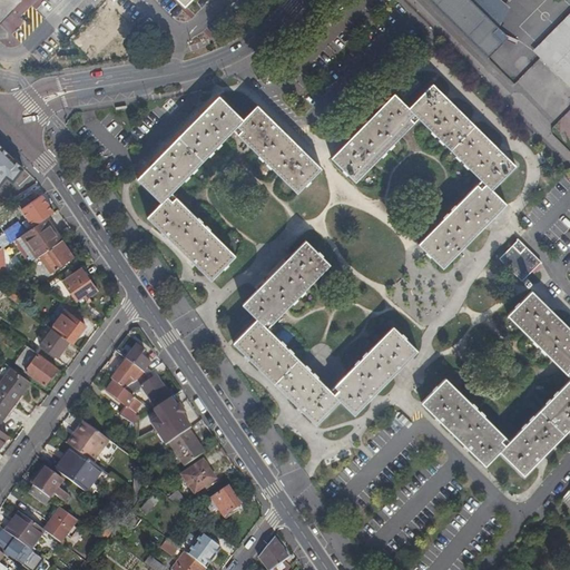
[(0,0),(0,11),(6,17),(22,0),(0,0)]
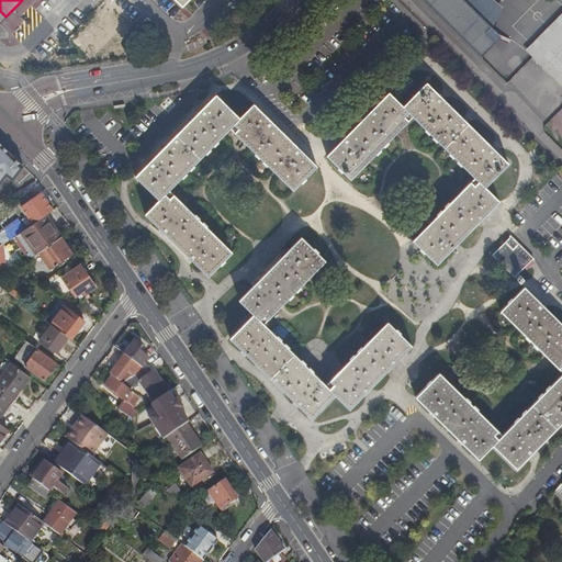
[(423,0),(480,55),(494,40),(484,31),(490,25),(463,0),(423,0)]
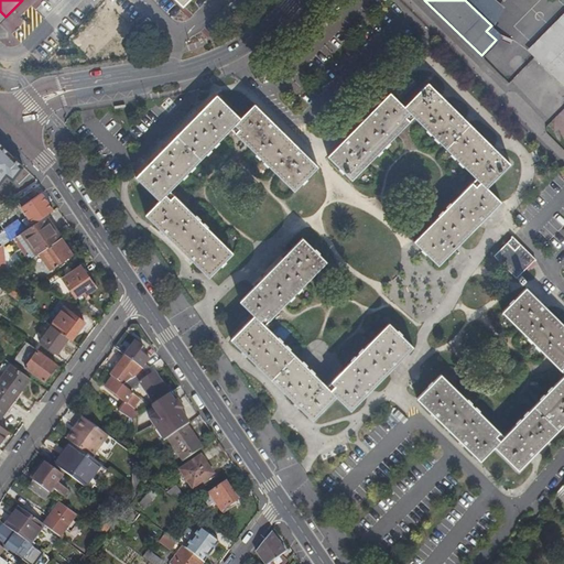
[(495,0),(465,0),(491,25),(505,8),(495,0)]
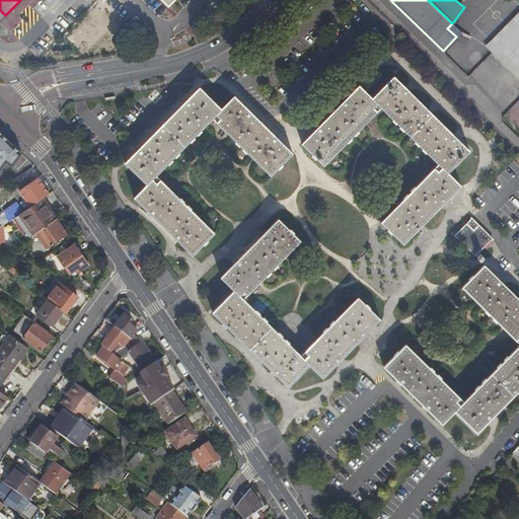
[(17,17),(24,10),(19,5),(12,12),(17,17)]
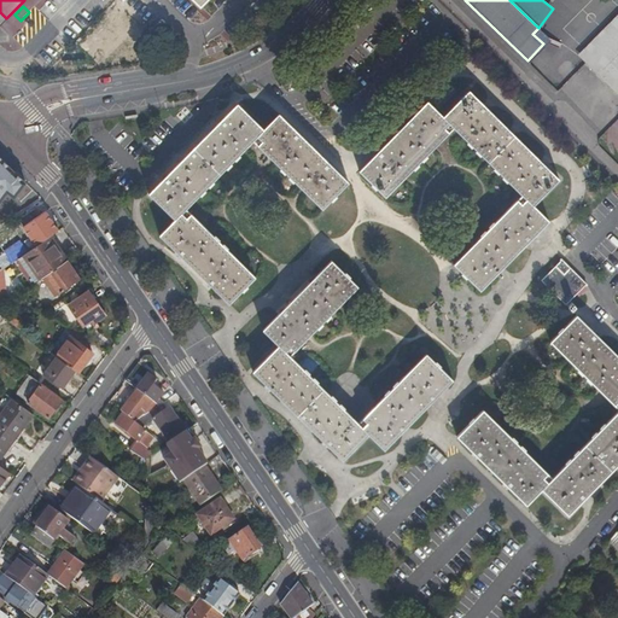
[(617,12),(584,48),(593,57),(586,63),(617,94),(617,12)]
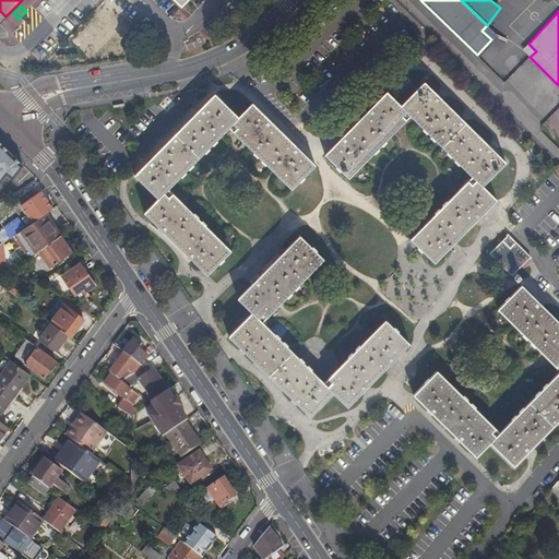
[(528,44),(522,50),(530,57),(536,51),(528,44)]
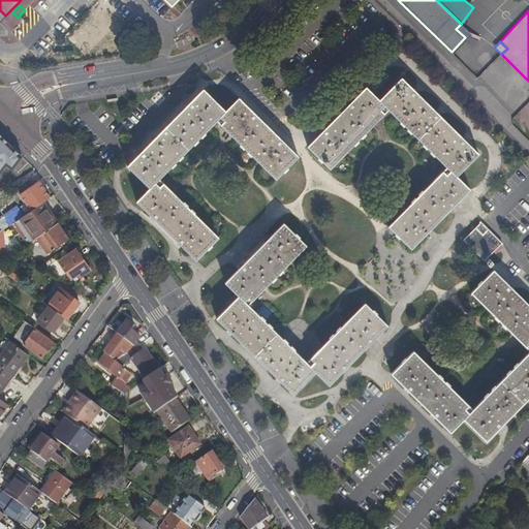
[(389,110),(446,167),(389,226),(411,248),(469,189),(456,176),(477,154),(401,78),(379,100),(366,87),(307,147),(330,168),(389,110)]
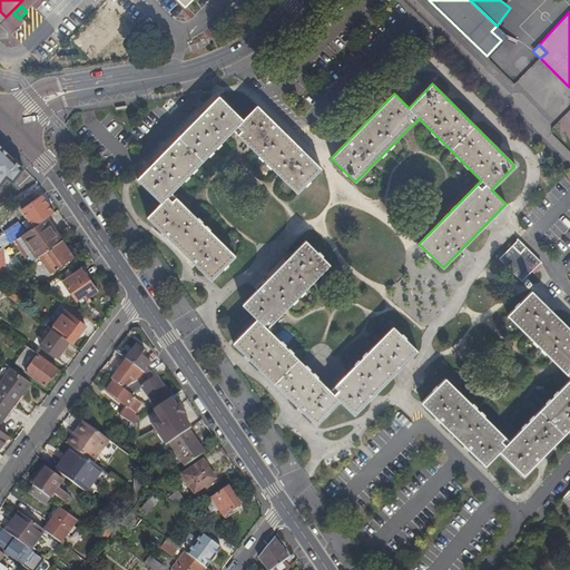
[(172,194),(234,130),(298,193),(322,169),(258,106),(244,120),(219,97),(138,179),(163,204),(148,218),(212,281),(236,256),(172,194)]
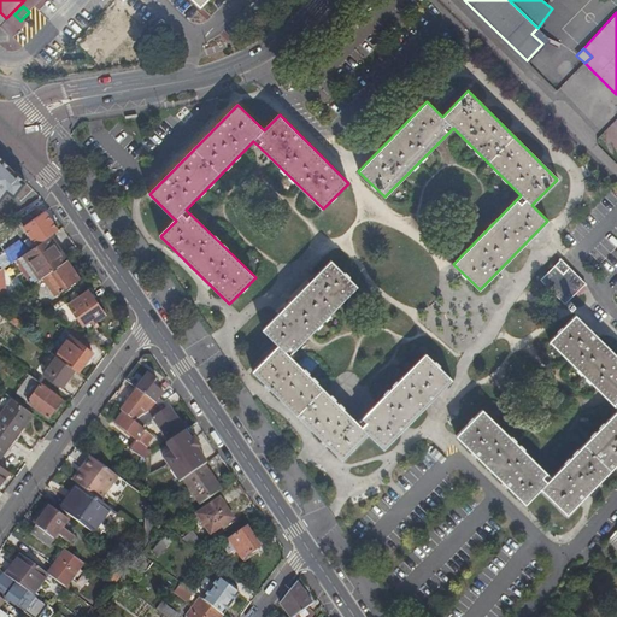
[(0,168),(0,204),(7,198),(15,204),(25,193),(0,168)]
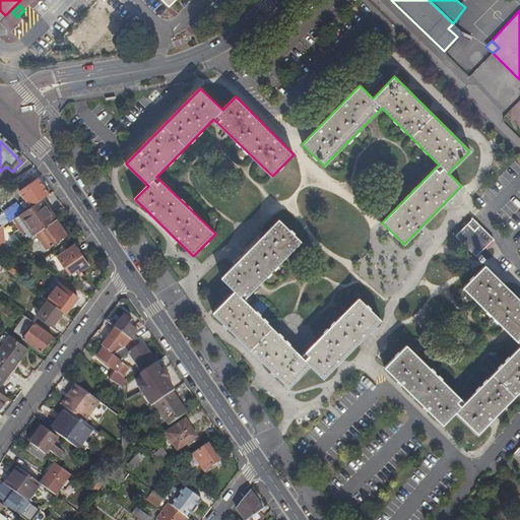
[(23,206),(26,211),(38,204),(44,200),(33,185),(28,187),(25,182),(11,192),(21,207),(23,206)]
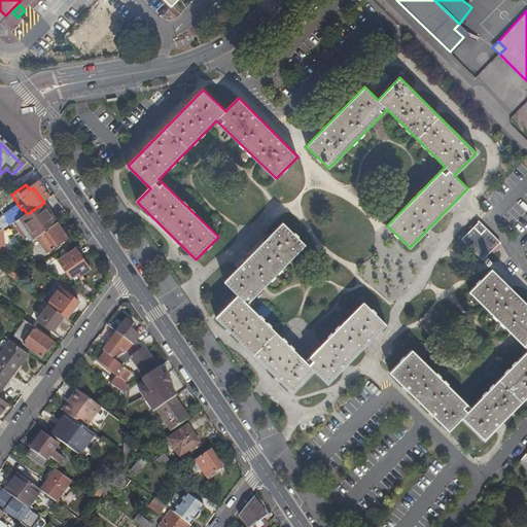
[(27,214),(13,223),(28,244),(31,241),(53,227),(38,207),(27,214)]
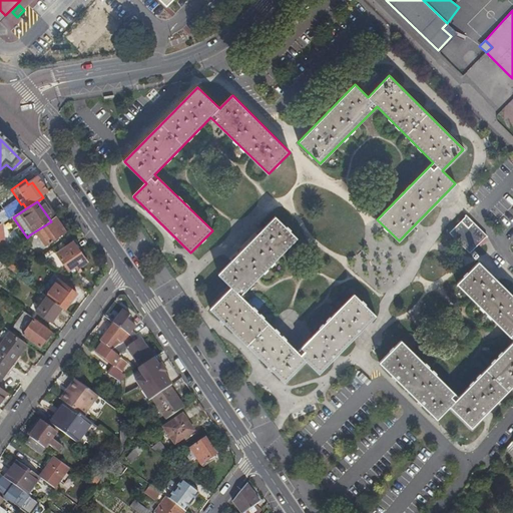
[(476,259),(479,255),(474,250),(488,236),(467,215),(450,233),(476,259)]
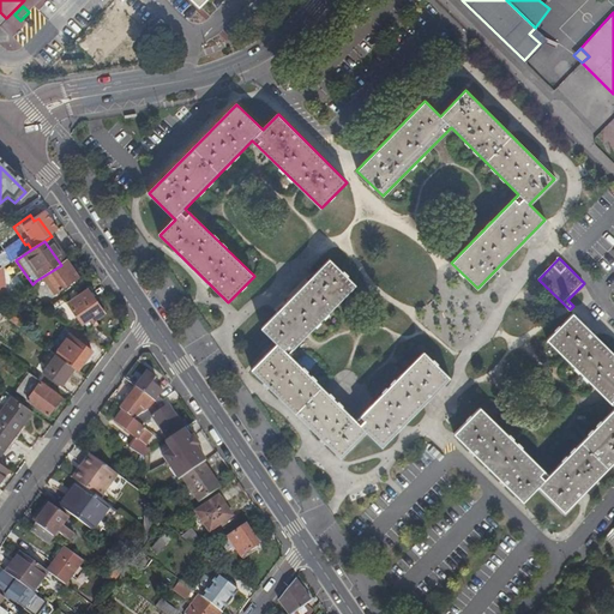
[(342,459),(367,433),(384,447),(452,379),(425,353),(361,417),(366,422),(361,426),(284,350),(289,345),(294,349),(356,286),(330,259),(262,329),(277,345),(251,371),(342,459)]
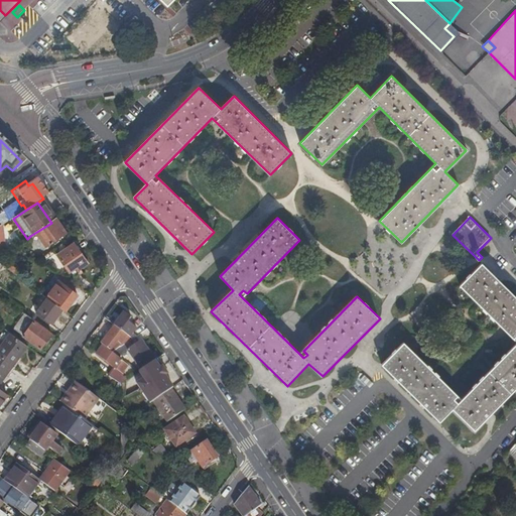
[(51,223),(30,236),(40,252),(61,238),(51,222),(51,223)]
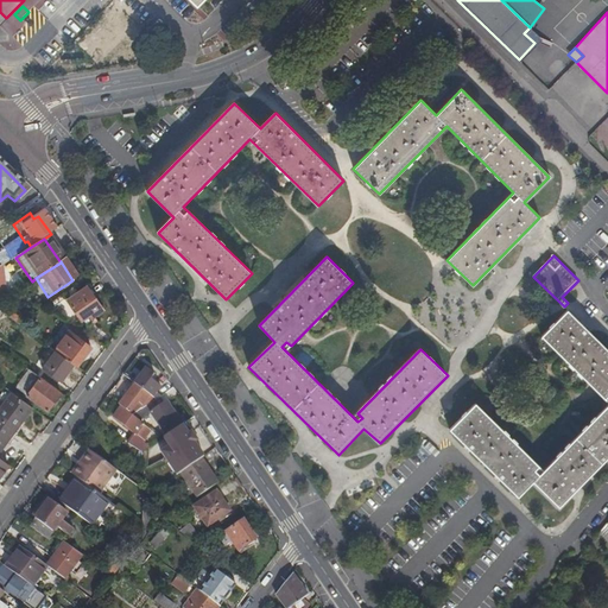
[(97,317),(81,293),(61,306),(75,327),(83,322),(86,325),(97,317)]
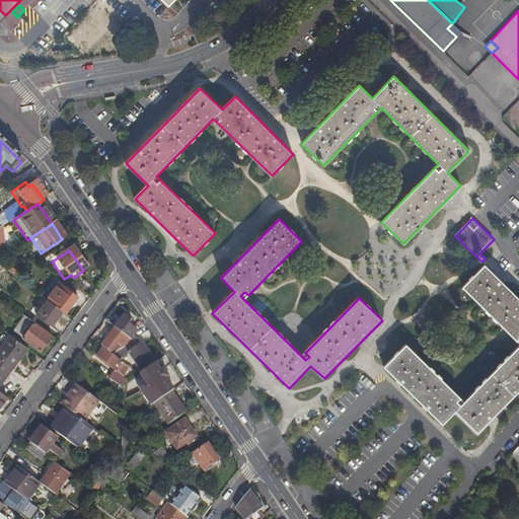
[(518,343),(518,346),(463,402),(405,345),(384,367),(442,425),(455,412),(476,433),(518,389),(518,300),(484,266),(462,288),(518,343)]
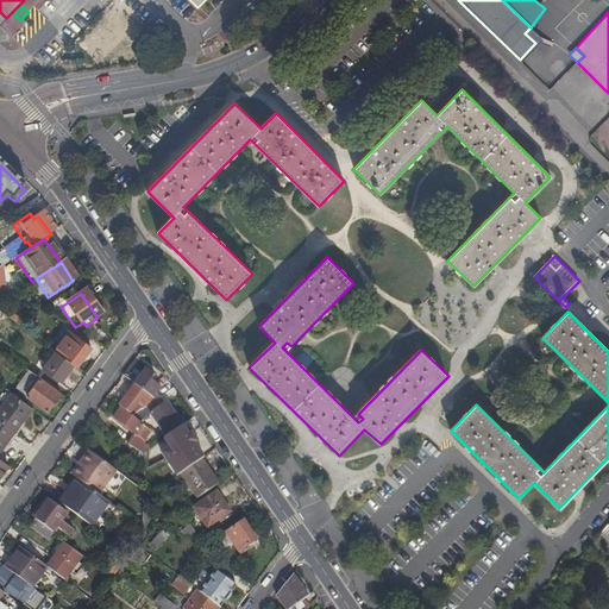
[(2,322),(13,331),(22,325),(11,316),(2,322)]
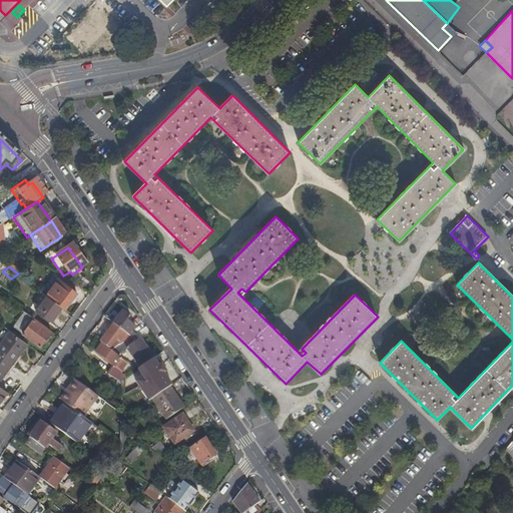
[(58,279),(42,301),(59,313),(62,315),(73,298),(67,294),(71,288),(58,279)]
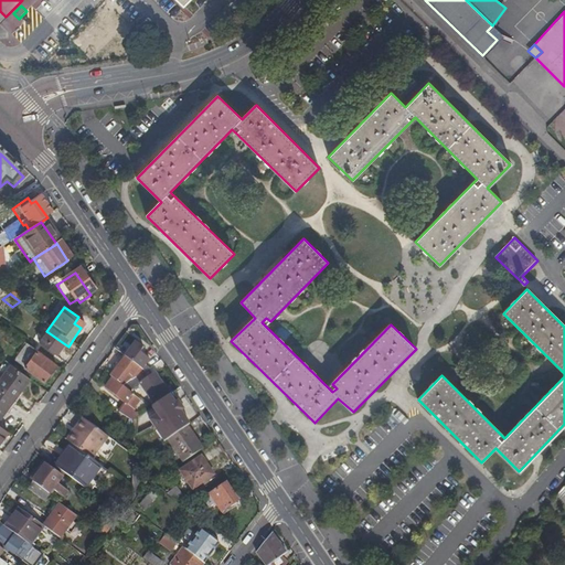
[(65,344),(46,331),(35,348),(54,361),(65,344)]
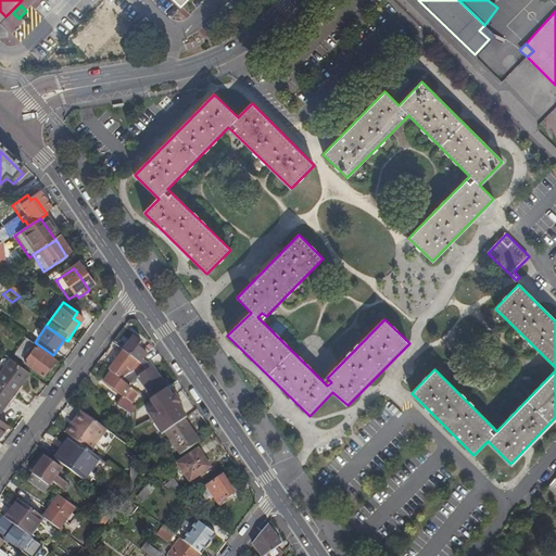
[(129,340),(118,355),(133,365),(138,369),(143,365),(138,362),(141,357),(138,354),(142,349),(129,340)]
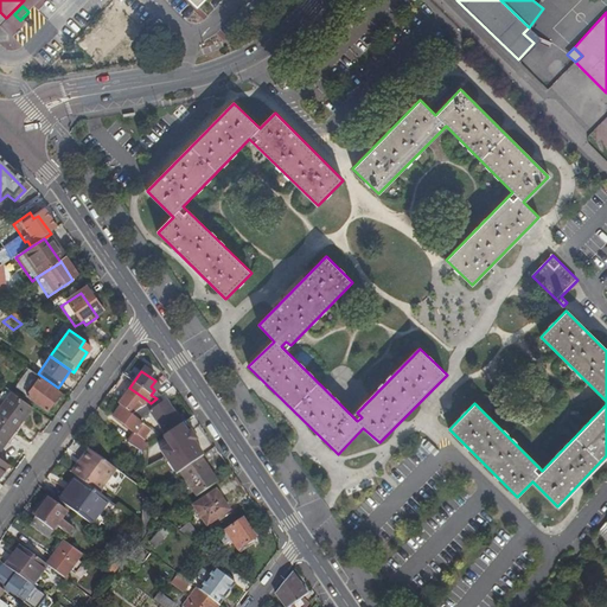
[(38,382),(25,372),(11,390),(44,414),(51,404),(55,407),(59,400),(38,383),(38,382)]
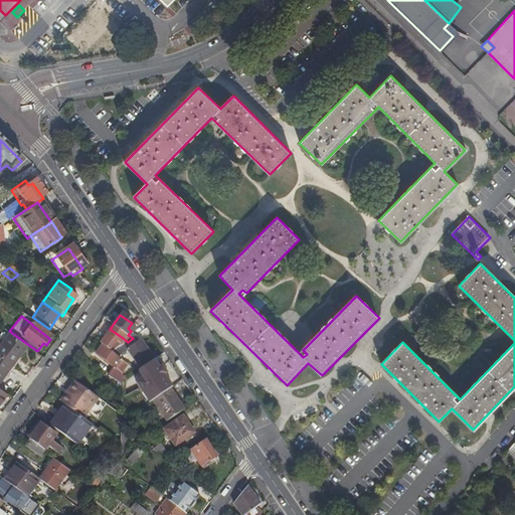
[(123,338),(110,329),(97,347),(99,349),(106,353),(113,344),(116,347),(123,338)]
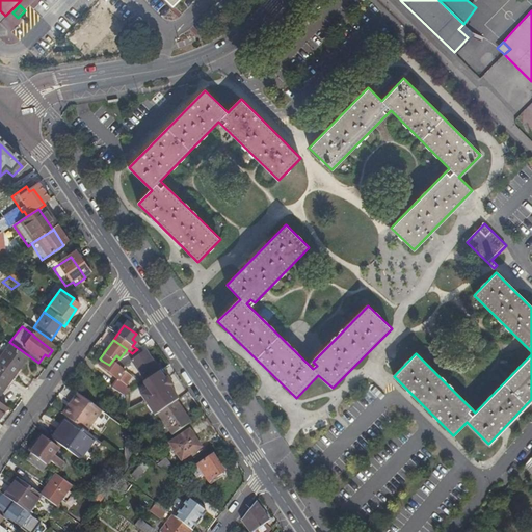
[(25,361),(1,343),(0,344),(0,374),(9,381),(25,361)]
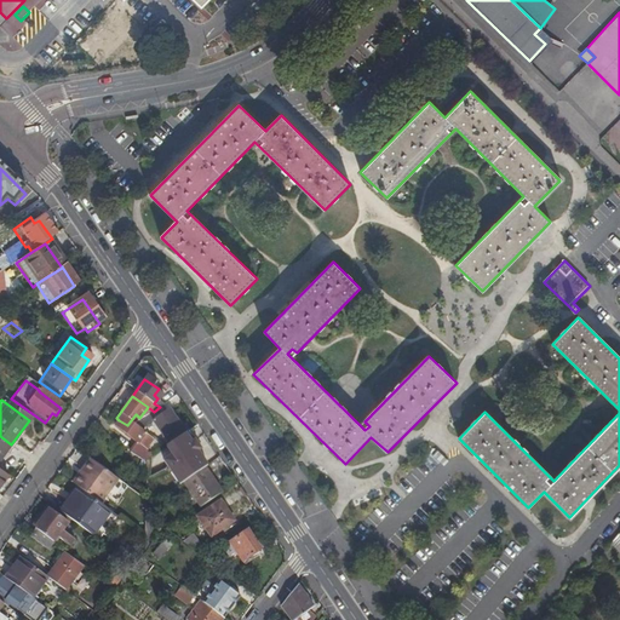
[(176,431),(165,415),(150,425),(165,448),(184,435),(179,429),(176,431)]
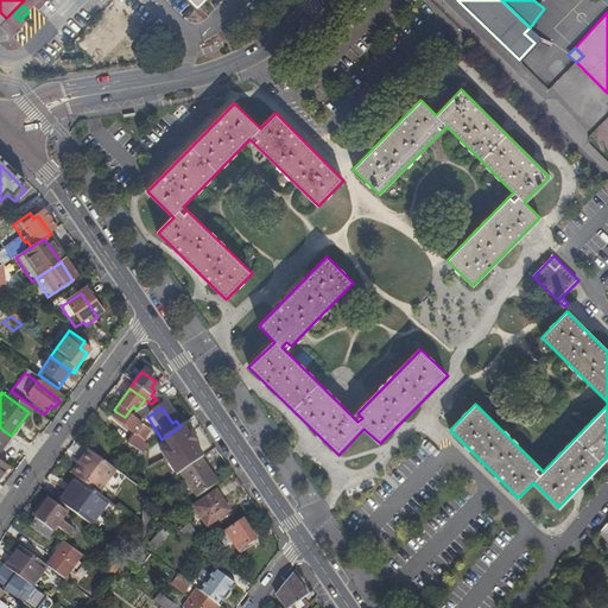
[(143,410),(127,419),(135,425),(147,417),(143,410)]
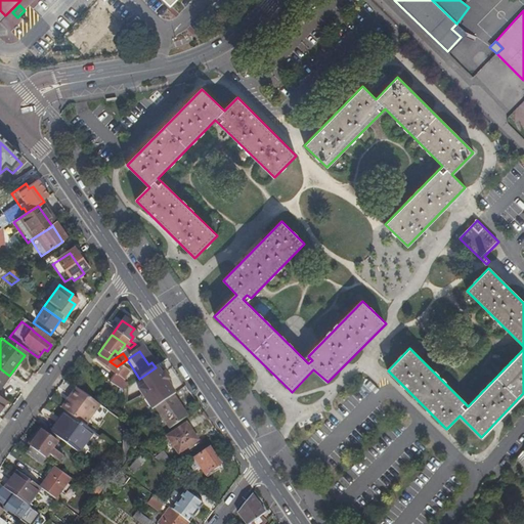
[(127,386),(122,382),(123,381),(122,380),(126,374),(117,366),(110,361),(107,359),(100,355),(95,362),(113,375),(106,383),(120,391),(125,388),(127,386)]
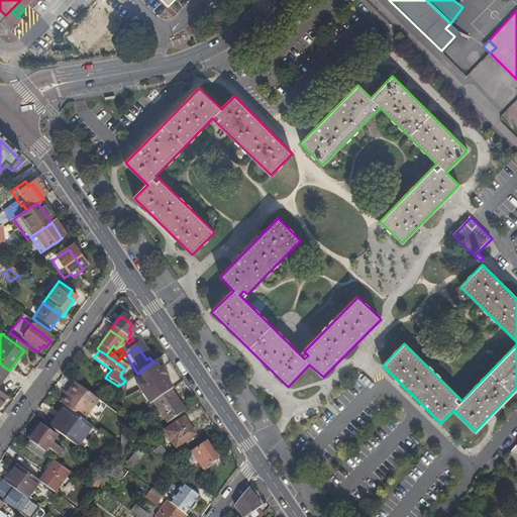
[(157,362),(153,363),(160,372),(161,371),(163,370),(157,362)]
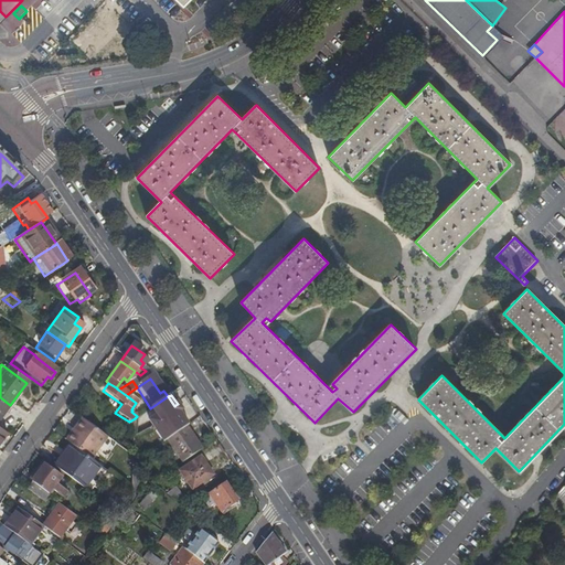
[(137,416),(135,418),(156,449),(168,440),(189,427),(190,426),(181,414),(182,413),(178,404),(176,405),(174,406),(168,396),(150,408),(137,416)]
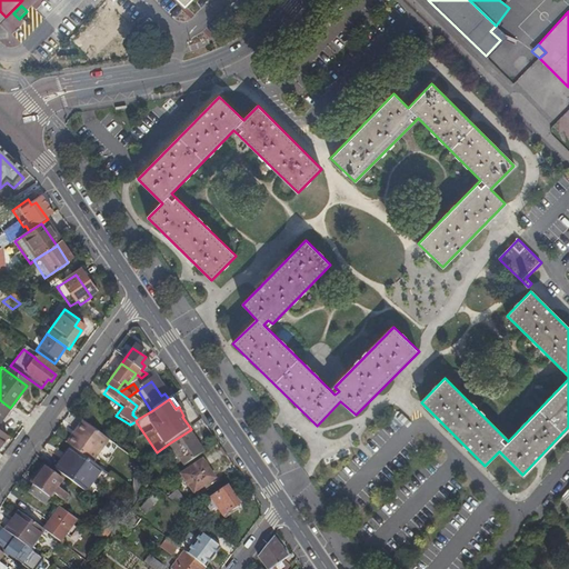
[(0,421),(10,408),(0,400),(0,421)]
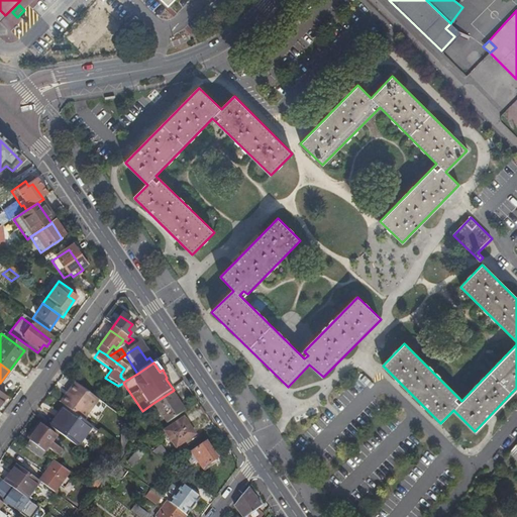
[(72,386),(57,406),(62,409),(81,423),(96,402),(72,386)]
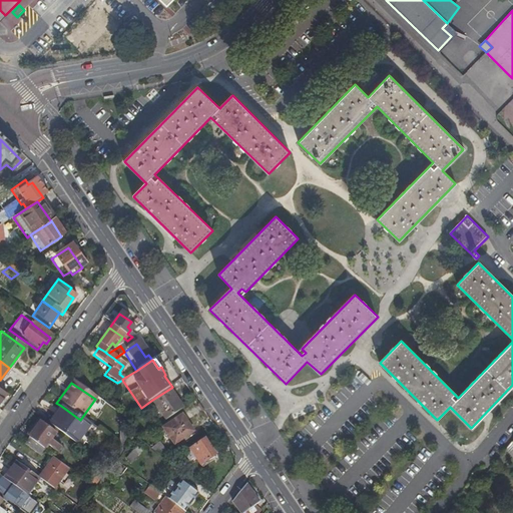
[(171,388),(152,400),(166,421),(184,408),(171,388)]
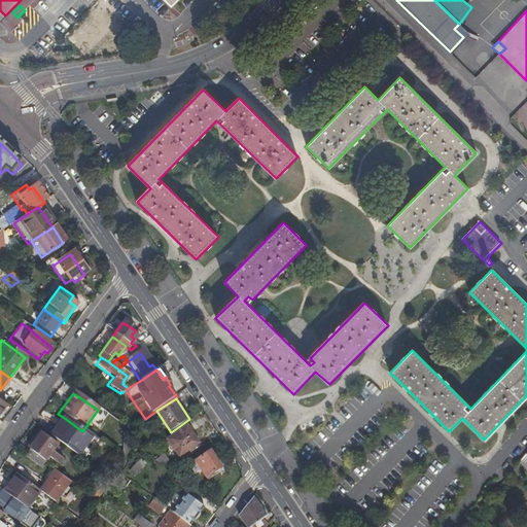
[(61,427),(51,440),(75,457),(90,436),(82,431),(63,417),(57,425),(61,427)]
